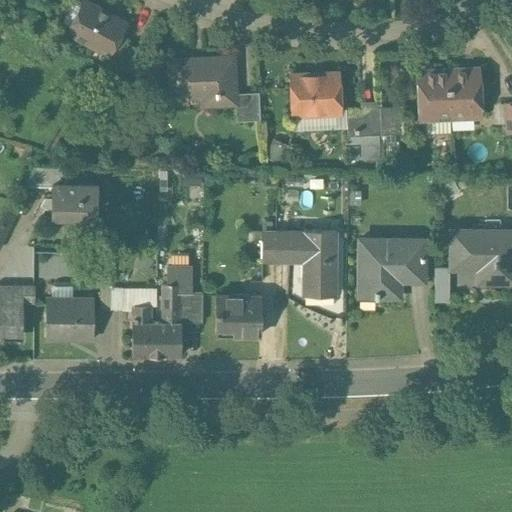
[(125,23),(83,1),(67,31),(107,53),(108,54),(117,38),(125,23)]
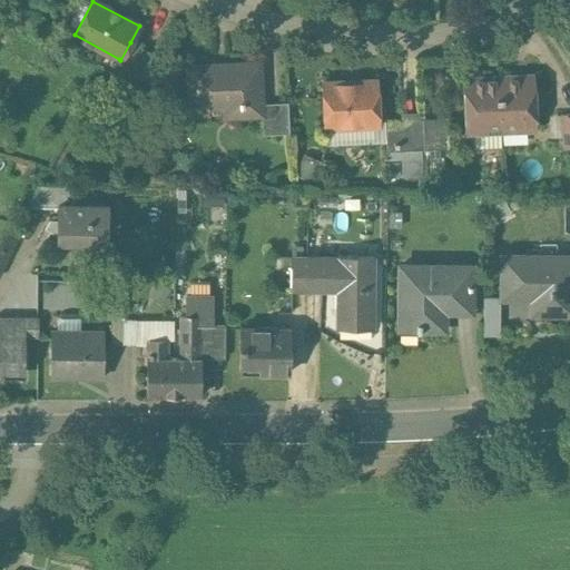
[(154,55),(130,42),(120,60),(119,59),(112,71),(140,80),(154,55)]
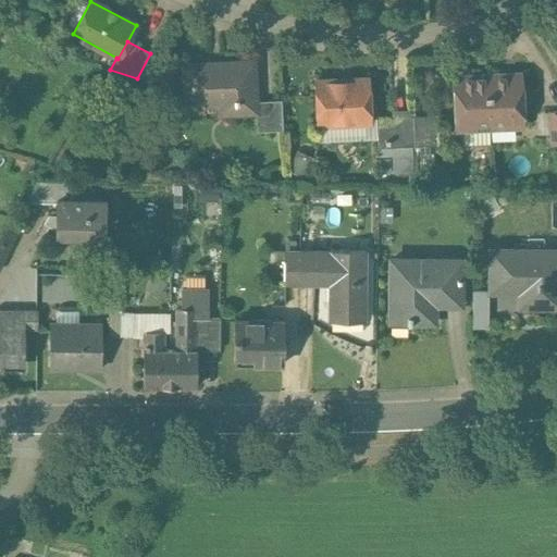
[(252,62),(183,65),(185,107),(206,106),(206,99),(232,98),(233,113),(256,112),(255,101),(252,62)]
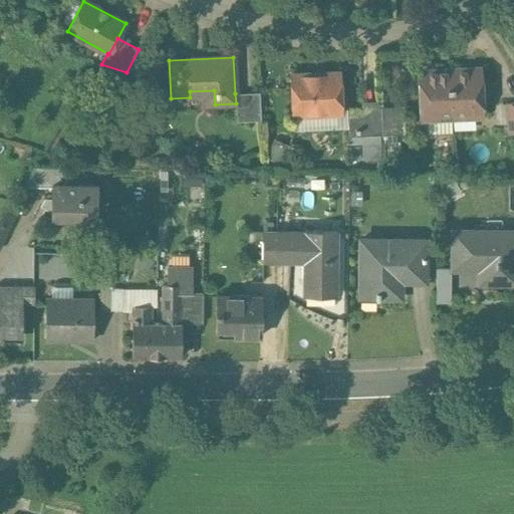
[(480,68),(450,69),(452,117),(483,115),(480,68)]
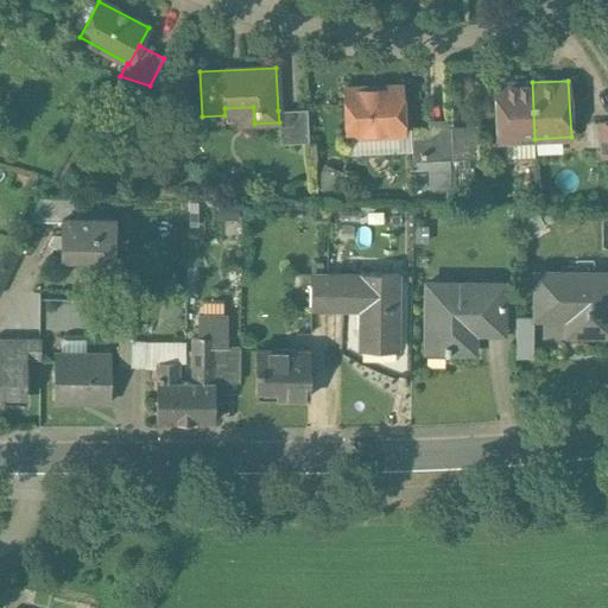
[(532,82),(495,84),(498,140),(534,139),(532,82)]
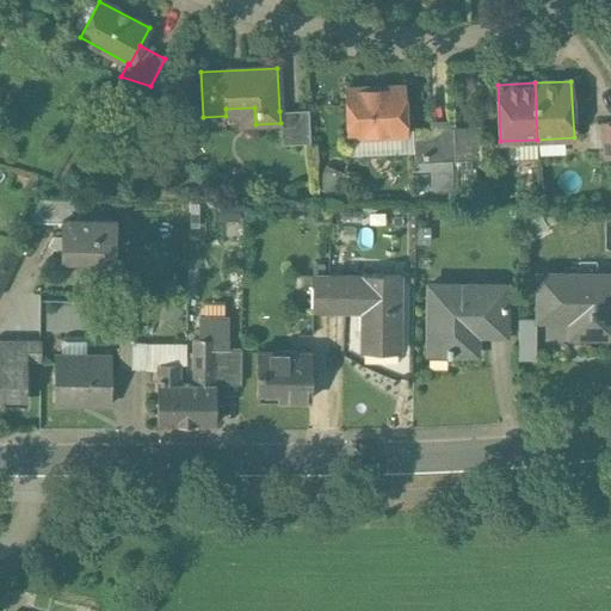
[(403,87),(345,90),(347,136),(350,136),(405,134),(405,130),(403,87)]
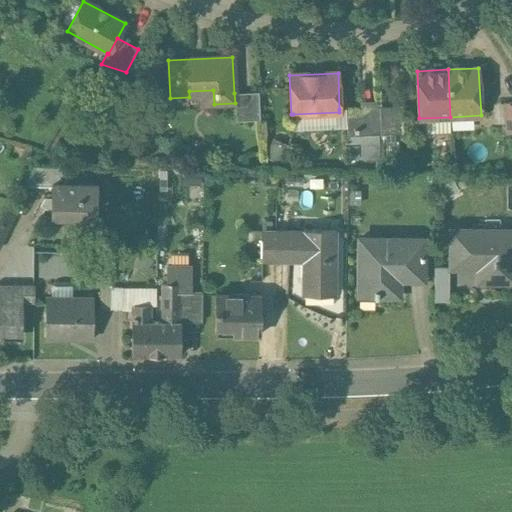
[(258,92),(234,93),(235,103),(235,121),(260,120),(258,92)]
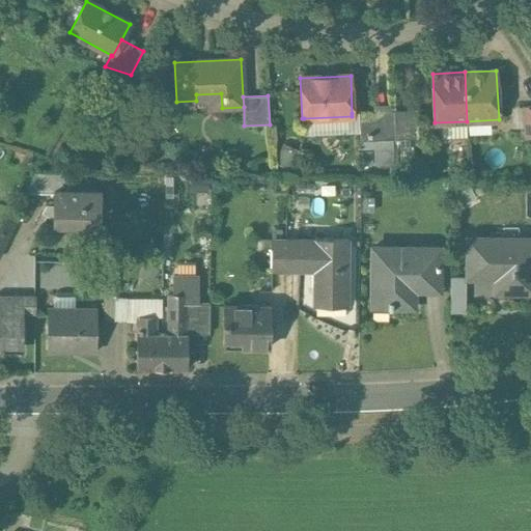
[(413,109),(393,110),(394,139),(414,138),(413,109)]
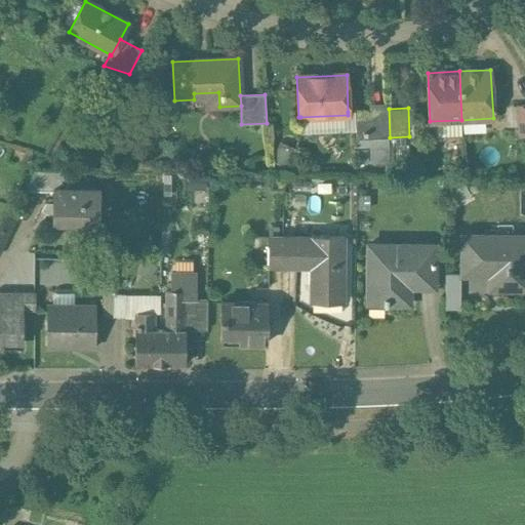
[(389,109),(348,112),(348,115),(300,117),(301,133),(356,131),(357,147),(369,148),(371,166),(392,167),(390,137),(389,109)]
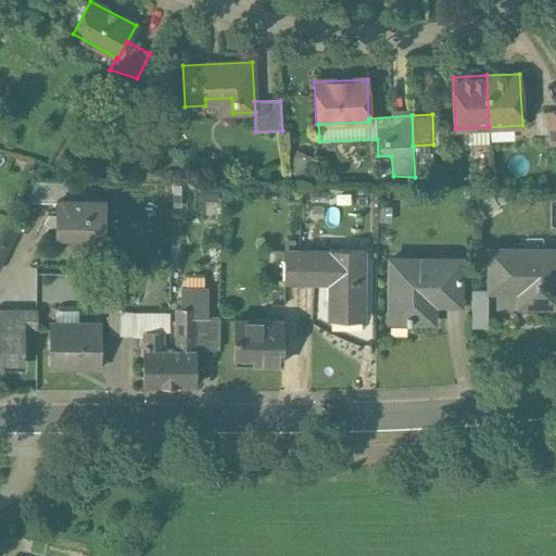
[(71,182),(37,182),(26,203),(57,203),(57,199),(71,199),(71,182)]
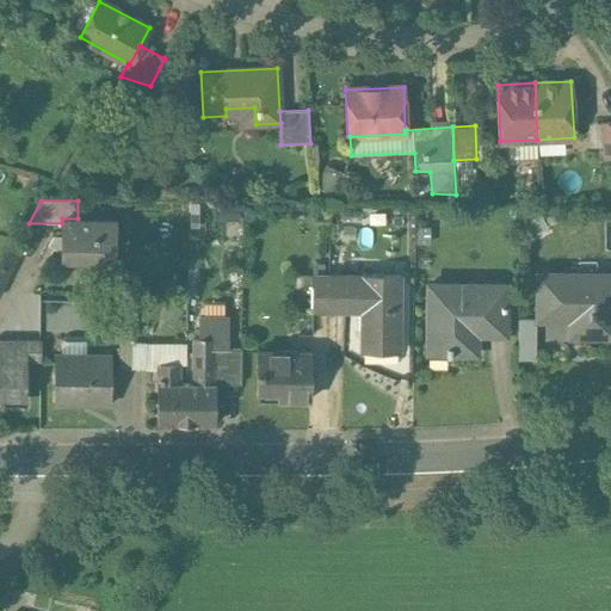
[(78,218),(62,218),(62,223),(61,260),(115,261),(115,254),(122,254),(123,241),(116,241),(116,220),(78,218)]
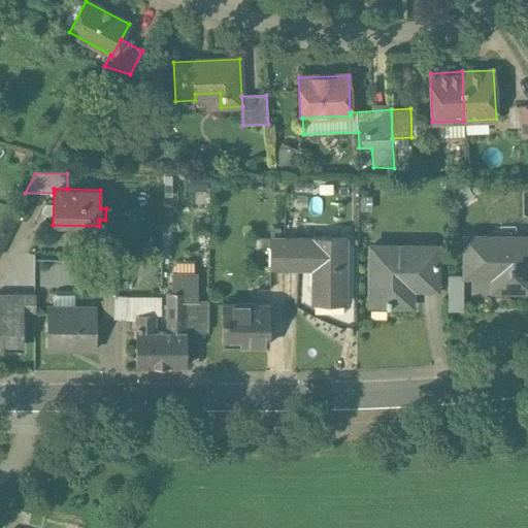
[(285,237),(270,237),(270,267),(284,268),(285,237)]
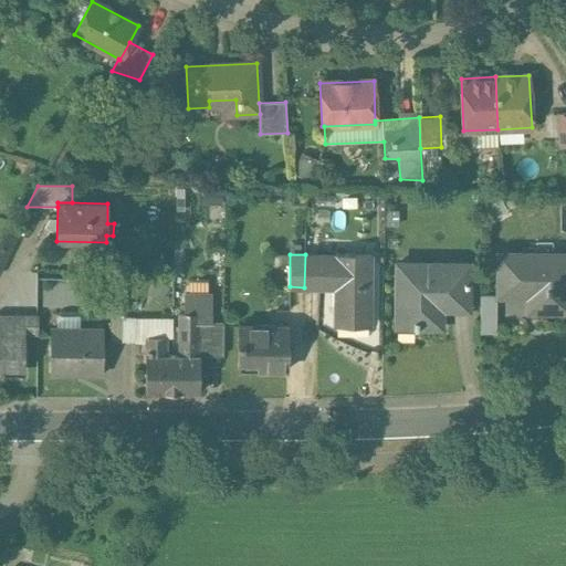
[(317,255),(305,254),(304,287),(317,287),(317,255)]
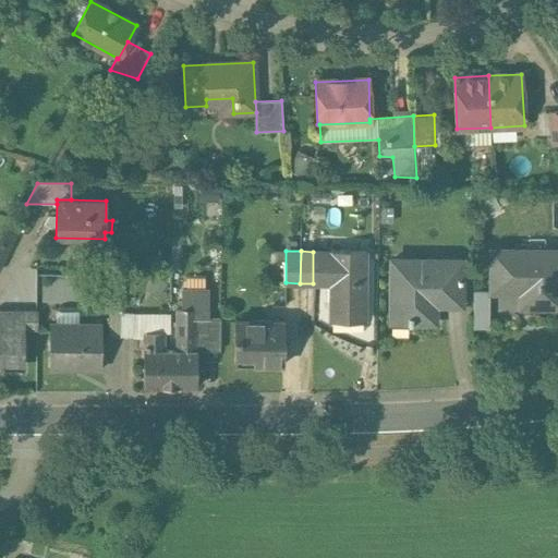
[(366,251),(330,251),(329,252),(313,252),(313,283),(331,283),(330,322),(365,323),(366,251)]
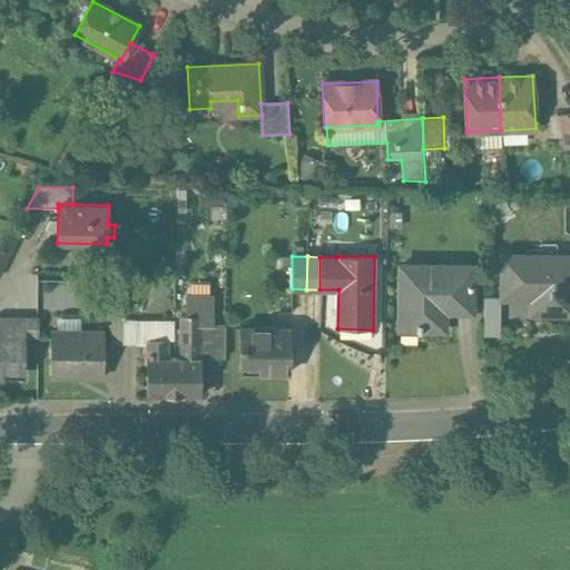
[(569,256),(502,256),(501,296),(546,297),(546,313),(569,312),(569,256)]
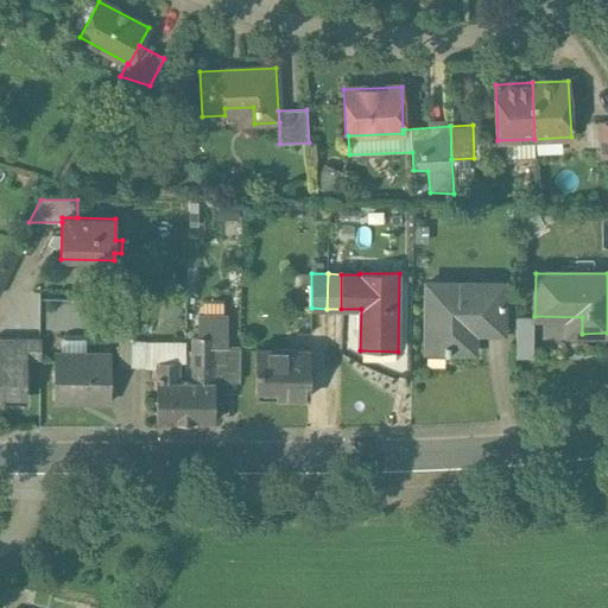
[(486,284),(426,284),(426,349),(444,349),(444,356),(448,356),(448,350),(473,350),(474,331),(500,331),(500,323),(486,323),(486,284)]
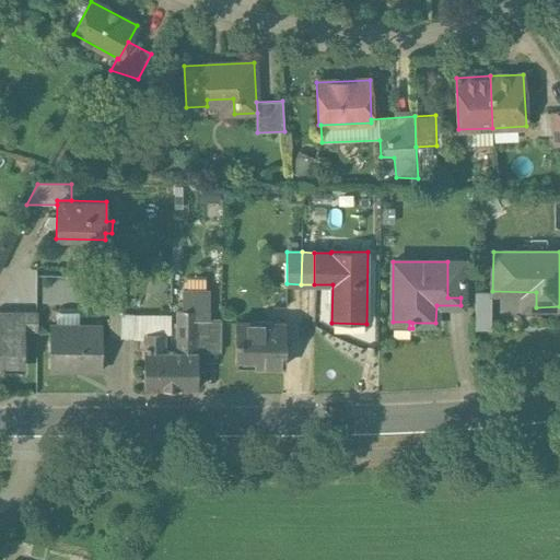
[(463,261),(447,261),(447,298),(461,298),(461,305),(463,305),(463,261)]
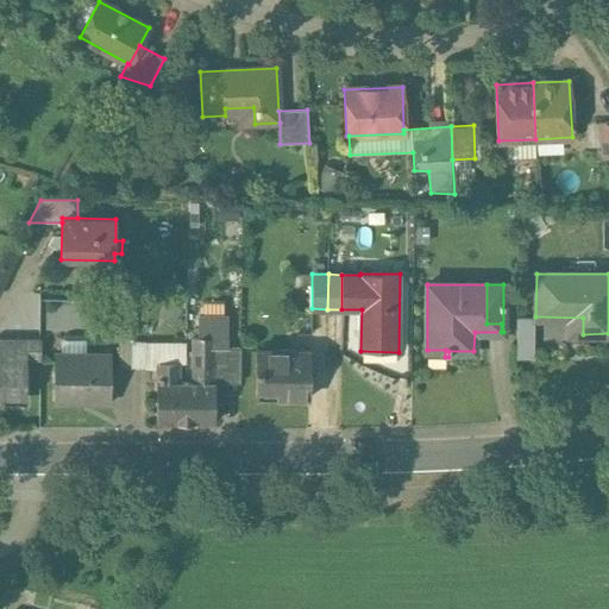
[(518,315),(516,357),(534,357),(535,316),(518,315)]
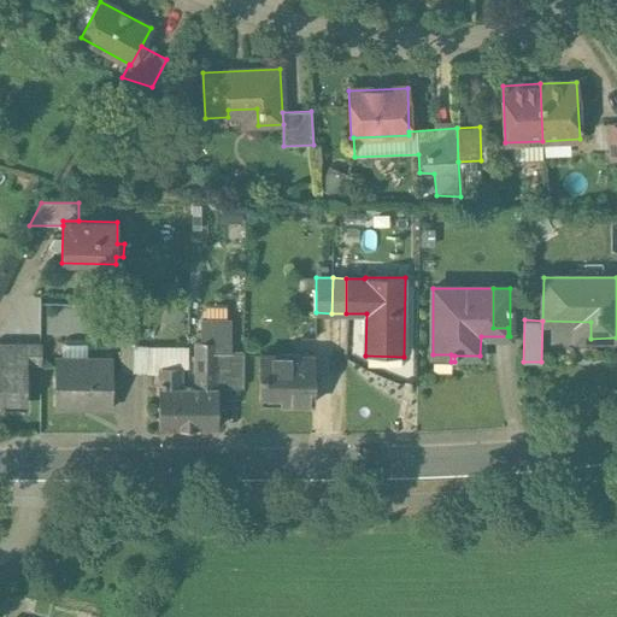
[(229,322),(203,322),(203,344),(194,344),(194,388),(188,388),(187,428),(217,428),(217,388),(227,388),(228,352),(229,352),(229,322)]
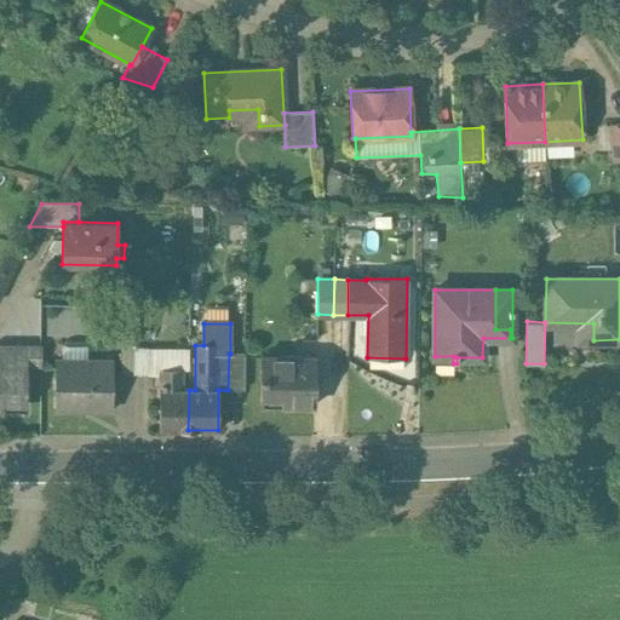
[(135,336),(121,334),(121,346),(135,348),(135,336)]
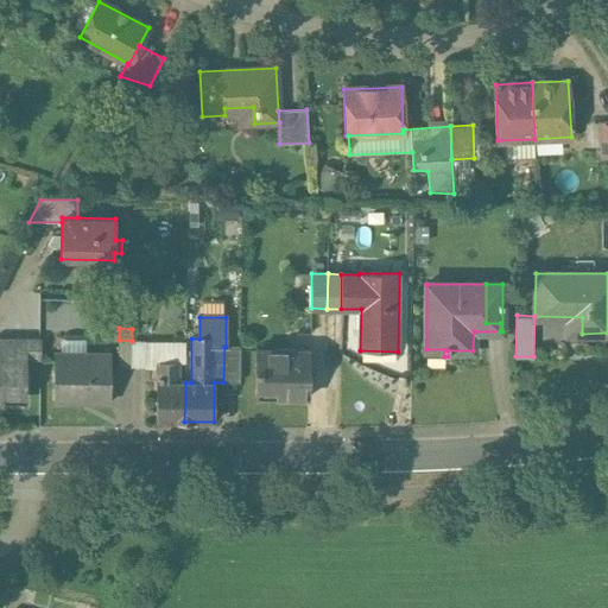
[(40,339),(0,337),(0,359),(1,359),(1,353),(26,353),(26,360),(40,360),(40,339)]
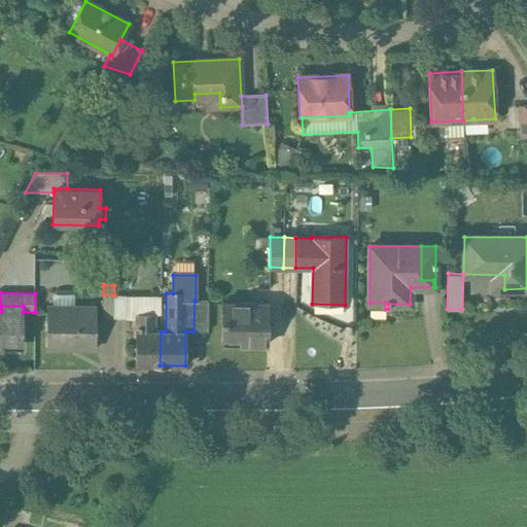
[(114,295),(103,294),(102,318),(113,318),(114,295)]
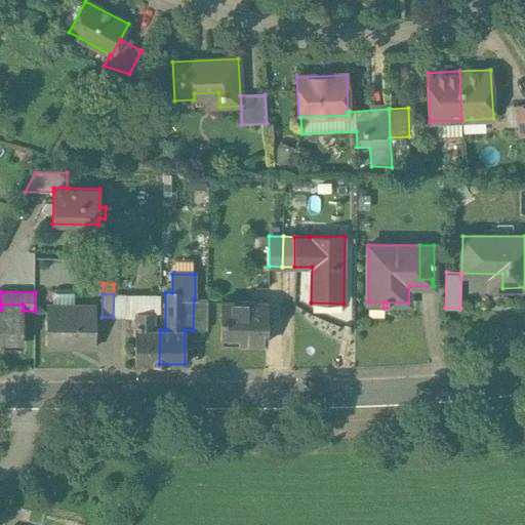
[(125,294),(114,294),(113,317),(124,318),(125,294)]
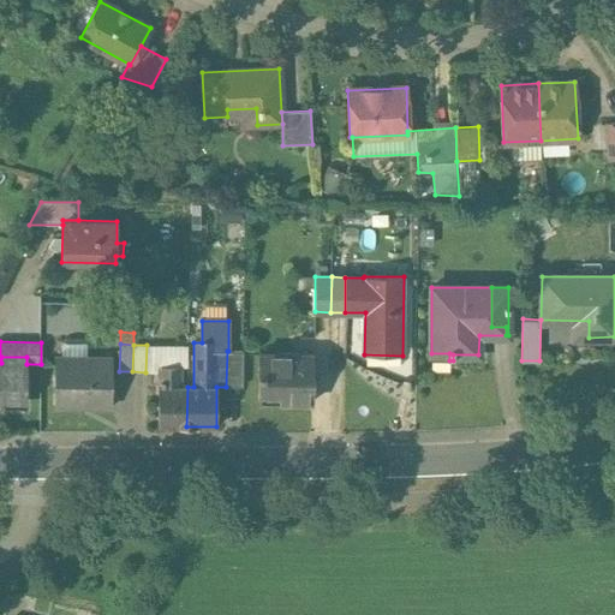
[(187,346),(147,345),(145,372),(159,372),(159,368),(181,368),(181,387),(187,387),(187,346)]
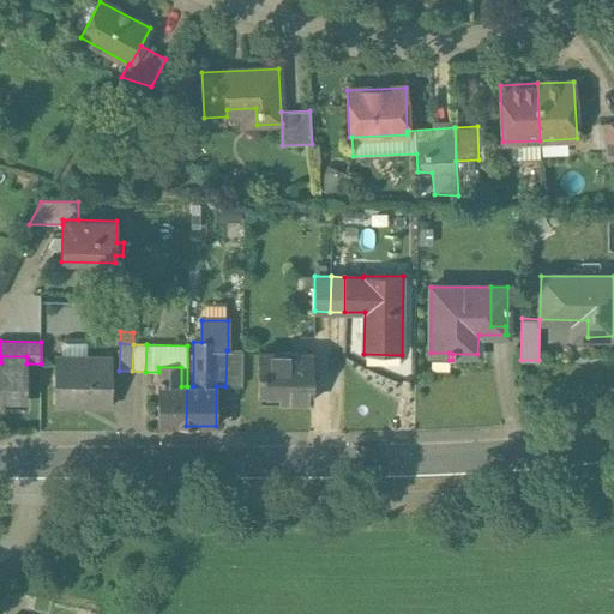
[(228,350),(227,350),(226,386),(242,386),(242,350),(228,350)]
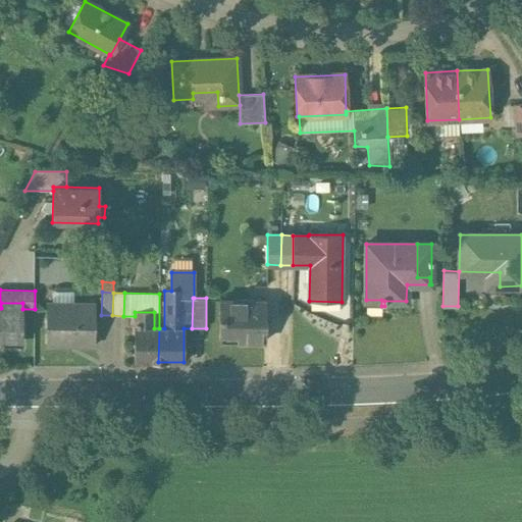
[(265,299),(219,298),(218,338),(265,340),(265,299)]
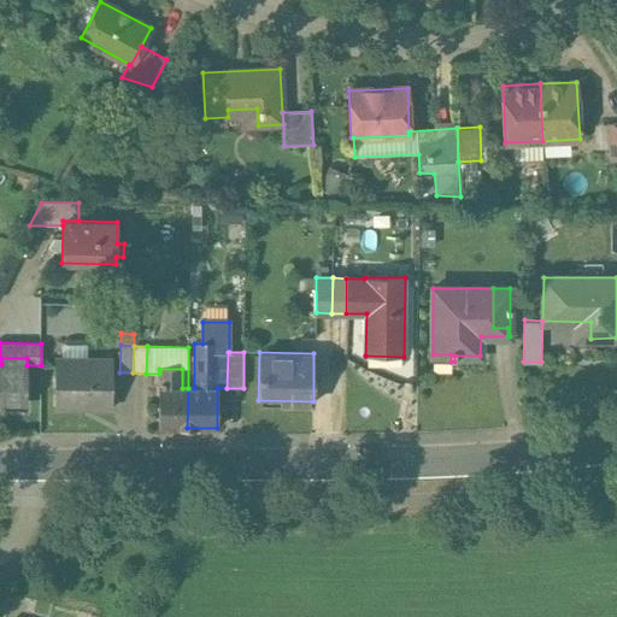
[(27,365),(27,358),(1,358),(1,364),(0,364),(0,410),(4,410),(4,403),(27,403),(27,365)]
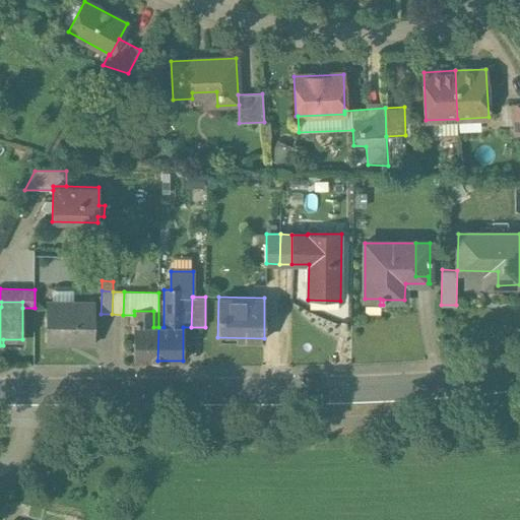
[(92,302),(47,302),(46,344),(92,345),(92,302)]
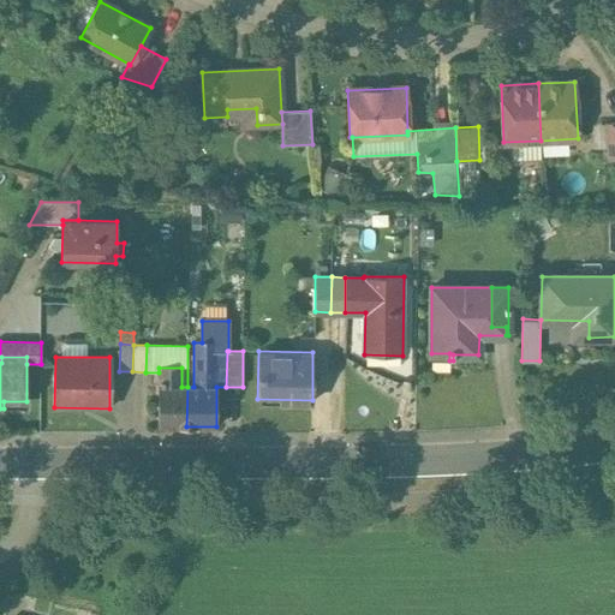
[(181,368),(159,368),(159,372),(159,387),(157,387),(157,427),(186,427),(187,387),(181,387),(181,368)]
